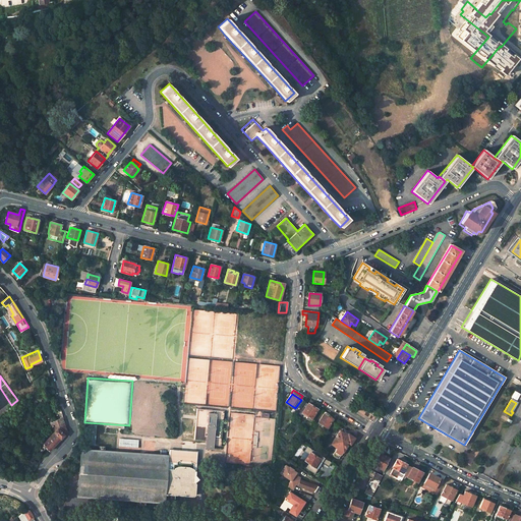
[(298,411),(311,419),(317,408),(305,401),(298,411)]
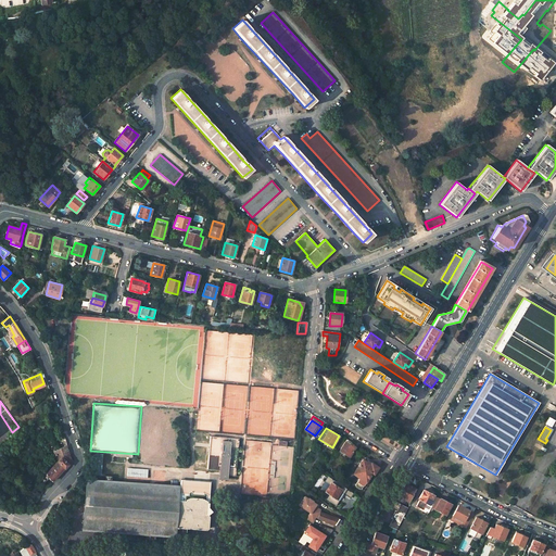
[(238,439),(210,437),(207,470),(227,471),(227,476),(236,476),(238,439)]
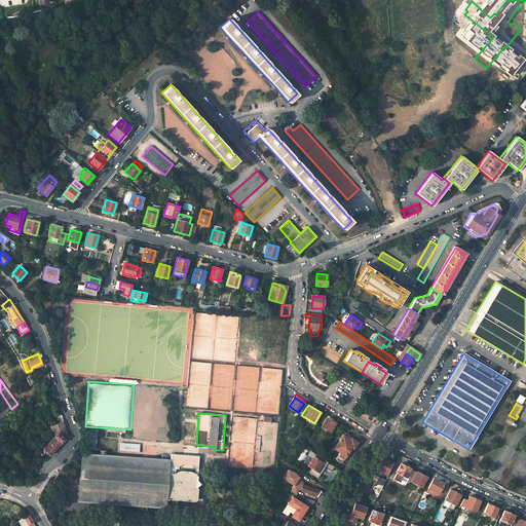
[(336,423),(327,418),(321,427),(330,433),(336,423)]
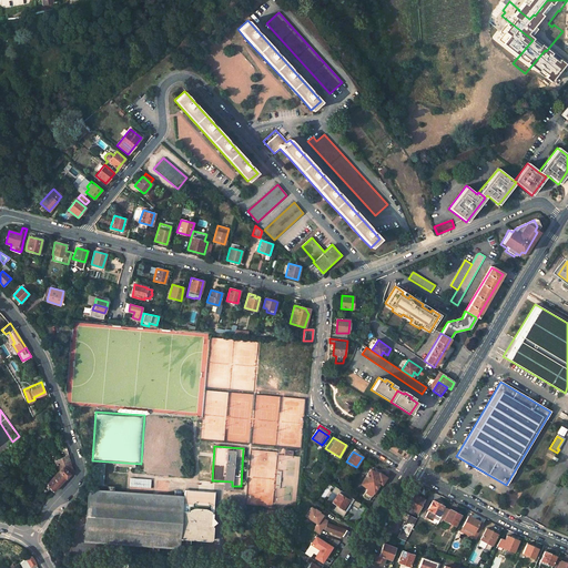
[(69,455),(56,462),(59,472),(47,485),(53,492),(73,472),(70,465),(69,455)]
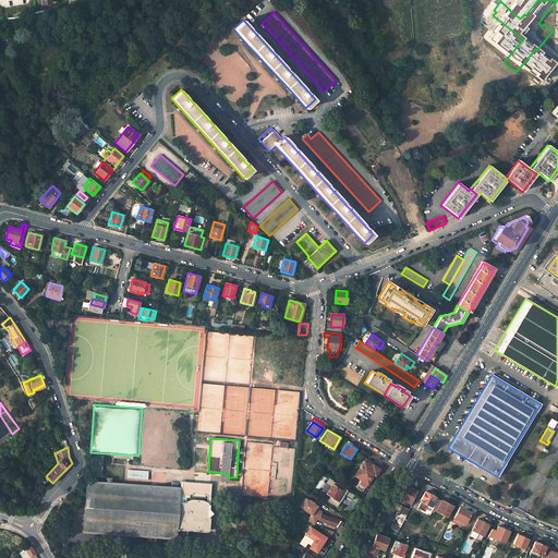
[(380,471),(372,465),(372,466),(364,461),(354,476),(362,481),(358,487),(364,492),(374,476),(375,477),(380,471)]
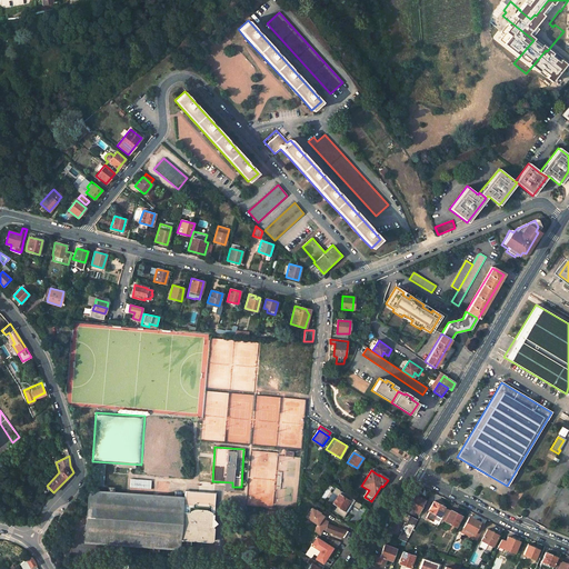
[(130,479),(130,489),(150,489),(150,479),(130,479)]
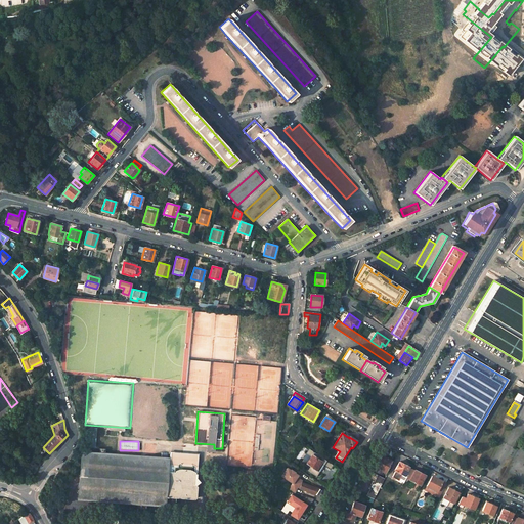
[(168,460),(168,457),(104,453),(104,449),(100,448),(99,452),(84,451),(82,451),(78,500),(141,506),(140,509),(145,510),(145,506),(165,508),(165,503),(168,463),(168,460)]
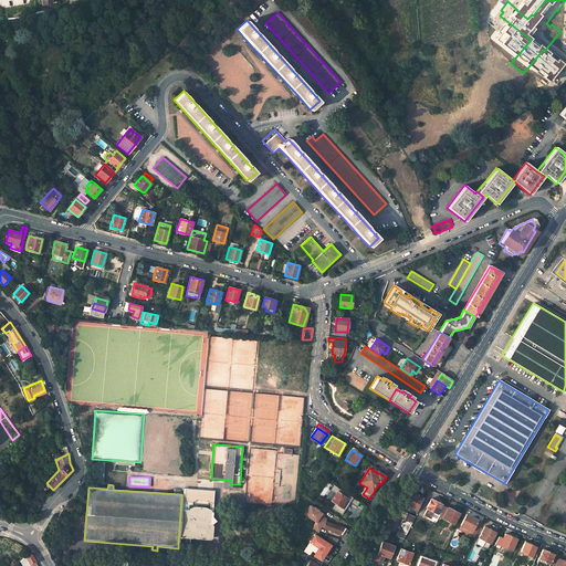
[(181,500),(178,543),(187,544),(188,537),(210,540),(211,538),(212,526),(211,525),(216,521),(212,517),(215,491),(184,489),(184,496),(181,496),(181,500)]
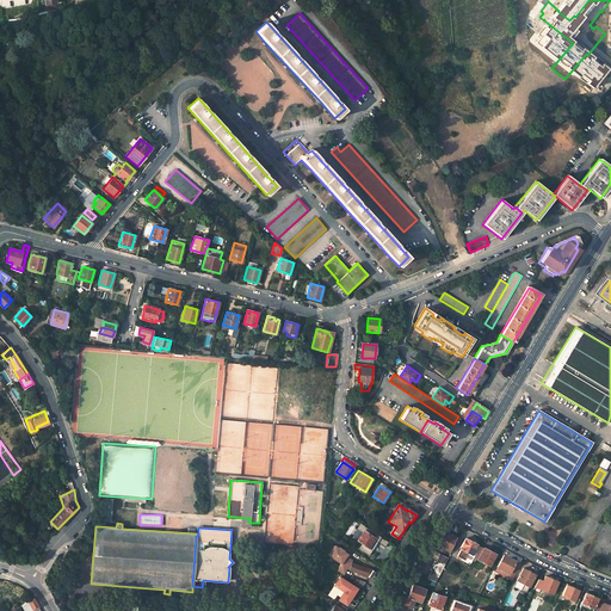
[(366,528),(357,542),(369,549),(378,536),(366,528)]
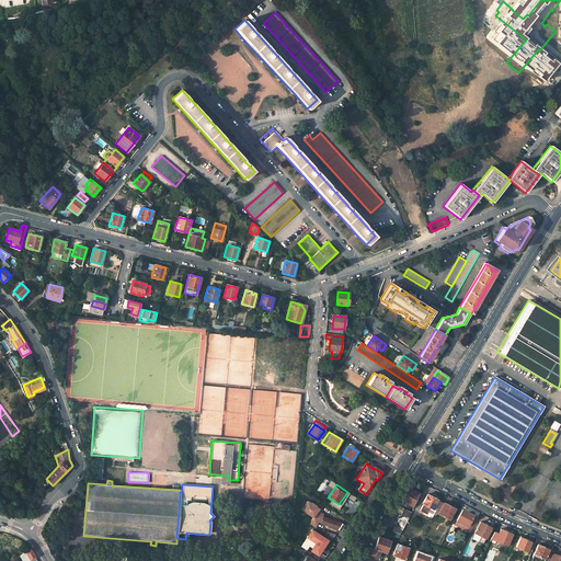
[(419,493),(409,488),(402,501),(411,506),(419,493)]
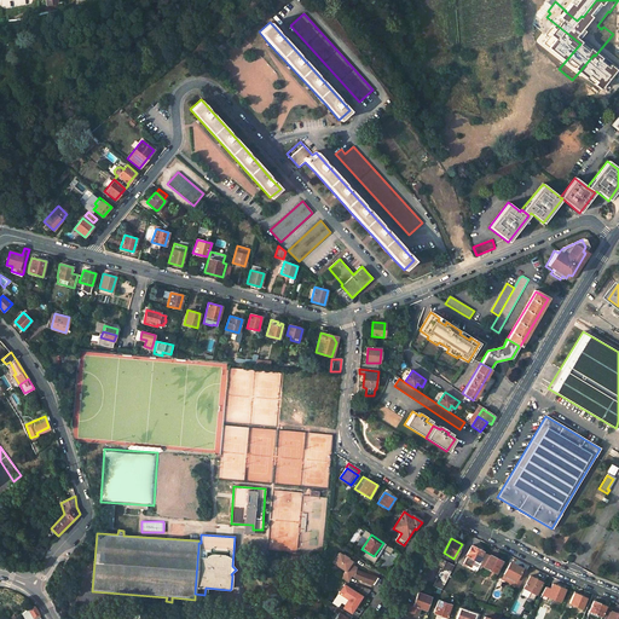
[(482,551),(472,545),(466,555),(467,556),(463,563),(476,571),(479,565),(480,562),(478,561),(482,551)]
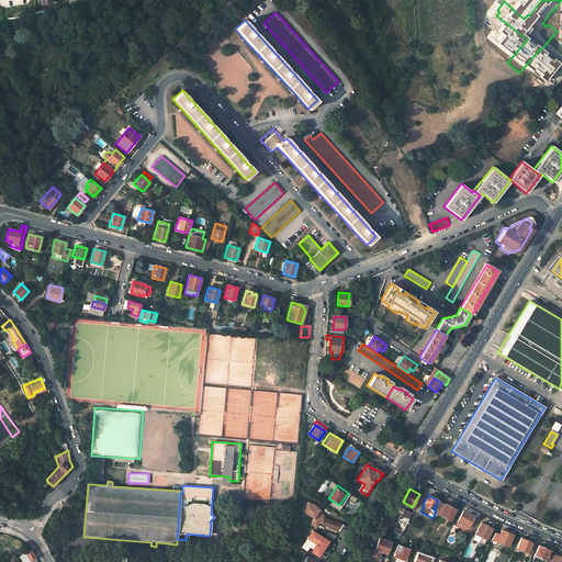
[(315,506),(312,504),(311,504),(307,502),(302,510),(313,518),(308,525),(316,529),(319,524),(322,525),(324,518),(323,518),(324,516),(317,512),(318,509),(315,507),(315,506)]
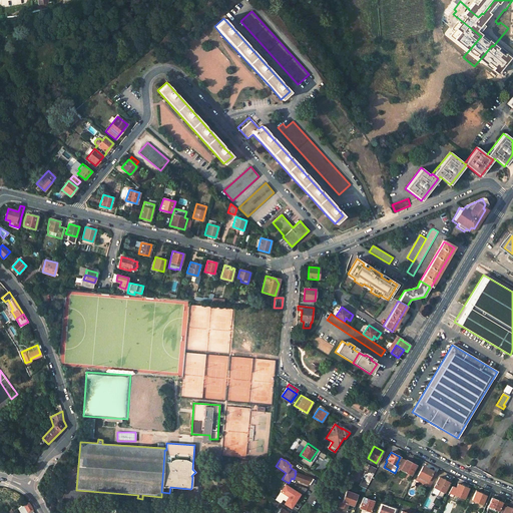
[(397,468),(411,475),(416,465),(402,458),(398,466),(397,468)]
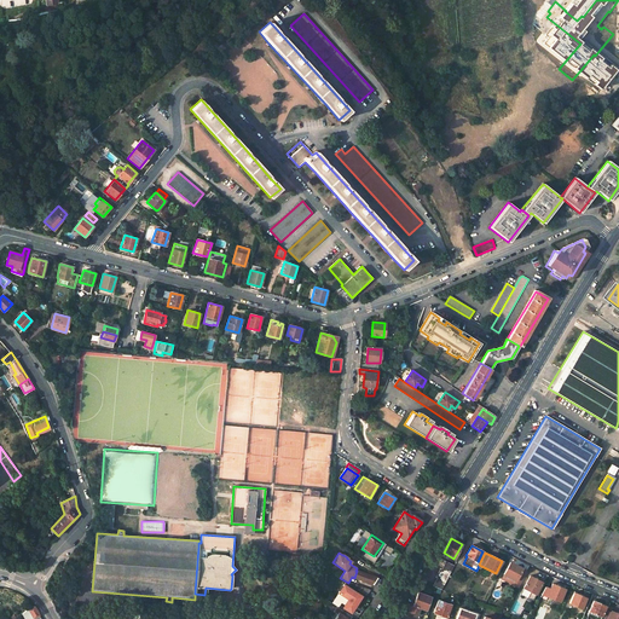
[(441,590),(453,566),(445,561),(441,570),(440,568),(435,577),(437,578),(432,586),(441,590)]
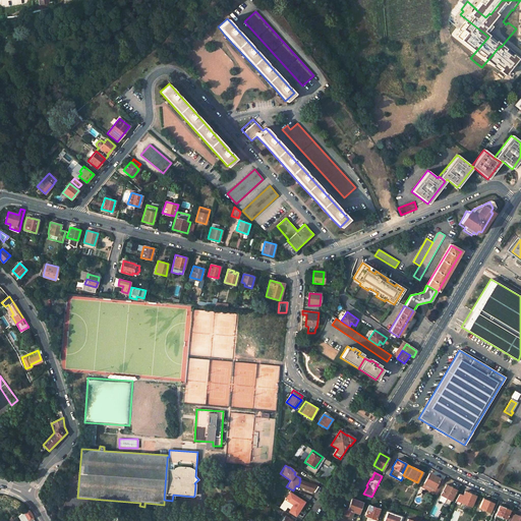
[(429,472),(423,483),(433,489),(432,493),(437,495),(438,491),(444,480),(429,472)]
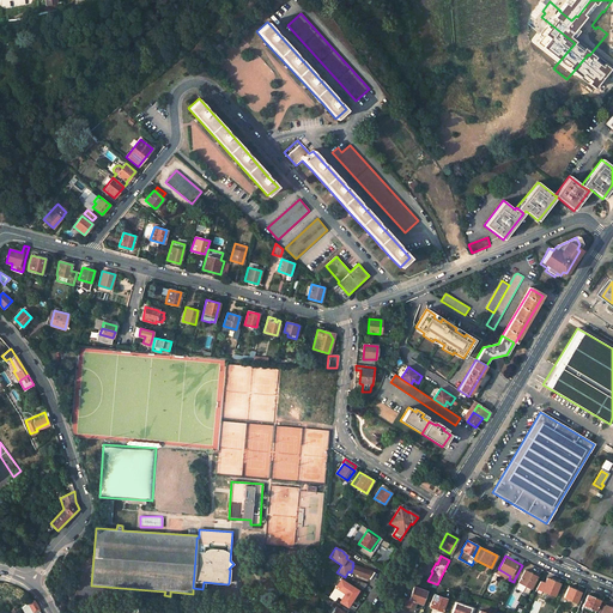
[(349,612),(352,607),(325,588),(326,576),(332,576),(333,570),(322,563),(319,592),(321,593),(341,606),(349,612)]
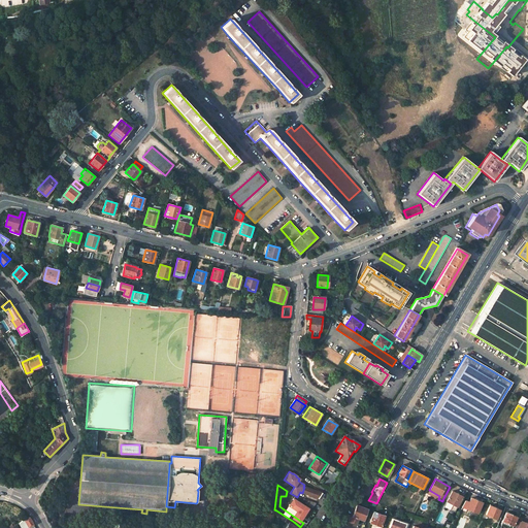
[(322,494),(304,487),(302,493),(319,499),(322,494)]
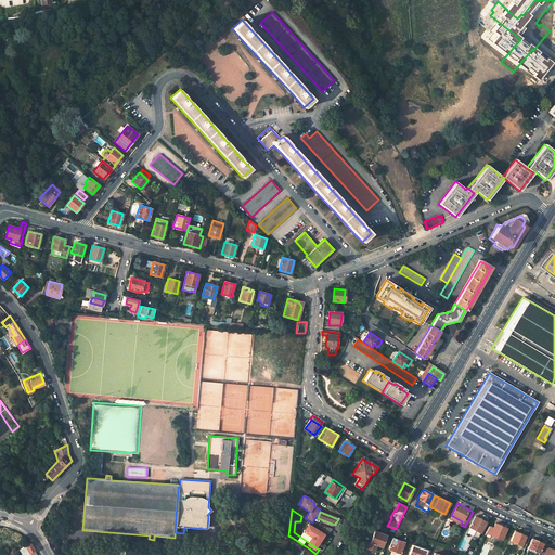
[(462,521),(451,515),(450,518),(461,525),(462,521)]
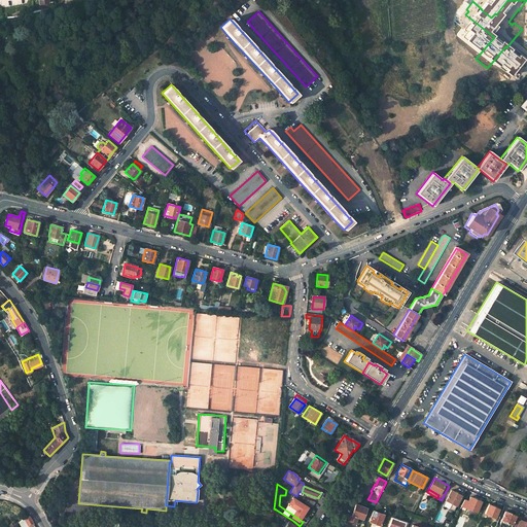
[(461,495),(451,490),(445,500),(452,503),(449,508),(453,512),(456,506),(461,495)]
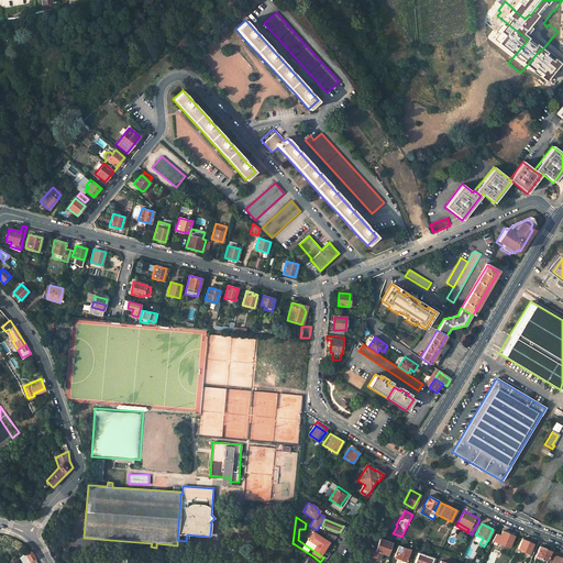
[(493,540),(504,545),(501,551),(506,553),(514,536),(501,531),(500,534),(496,533),(493,540)]
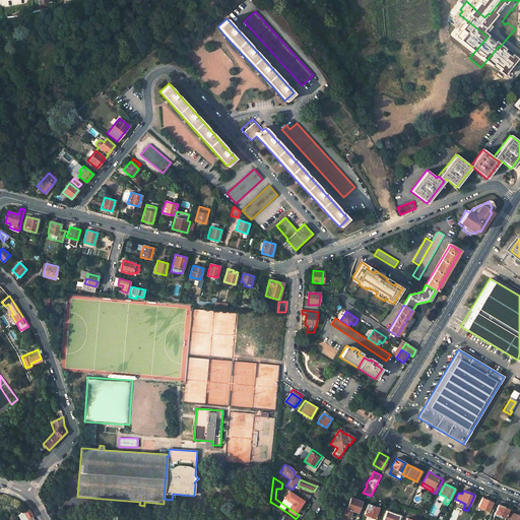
[(308,500),(311,496),(300,492),(299,494),(308,500)]
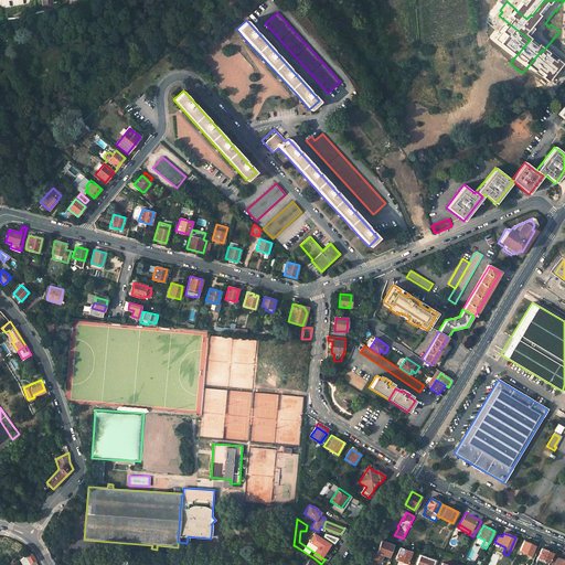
[(393,545),(381,541),(376,552),(388,557),(393,545)]
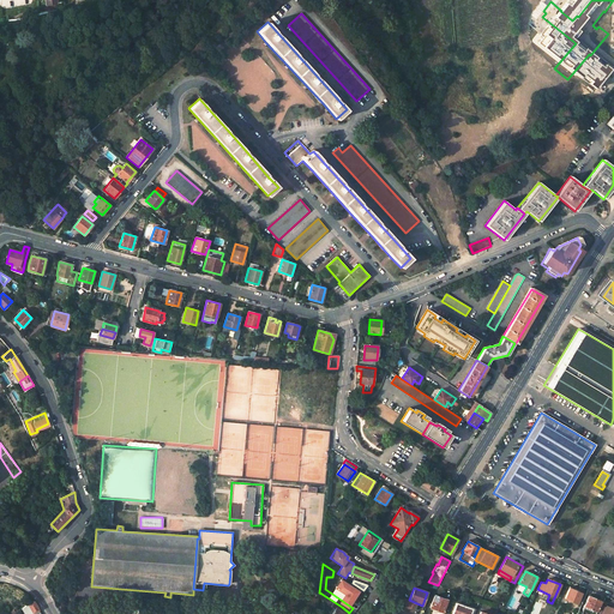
[(581,593),(570,588),(565,599),(577,603),(581,593)]
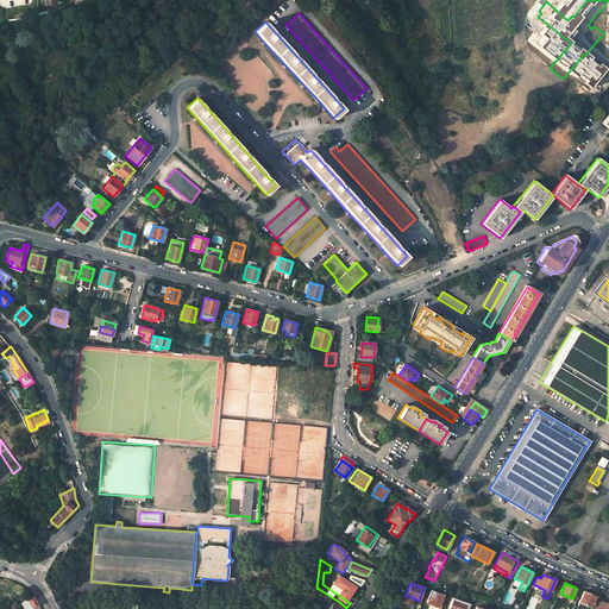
[(337,606),(339,602),(319,589),(316,592),(328,601),(327,601),(332,604),(333,603),(337,606)]
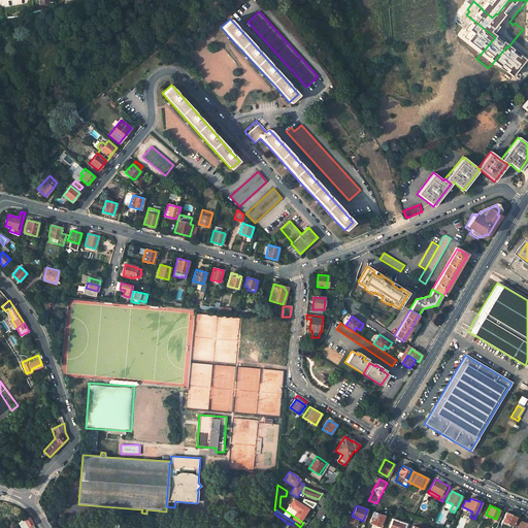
[(385,516),(373,512),(369,523),(381,527),(385,516)]
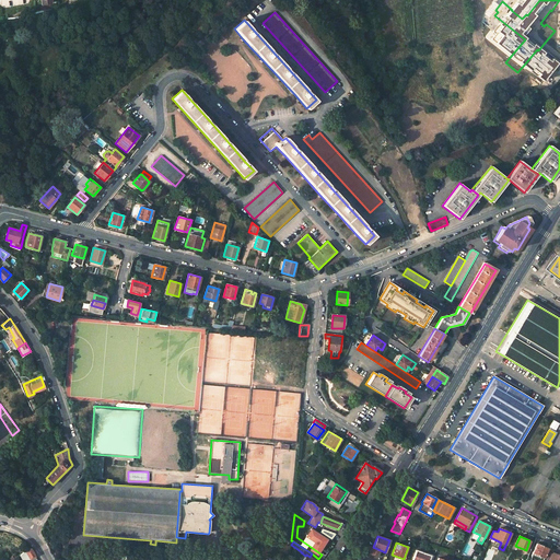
[(544,558),(547,548),(536,544),(531,558),(534,559),(537,559),(539,556),(544,558)]
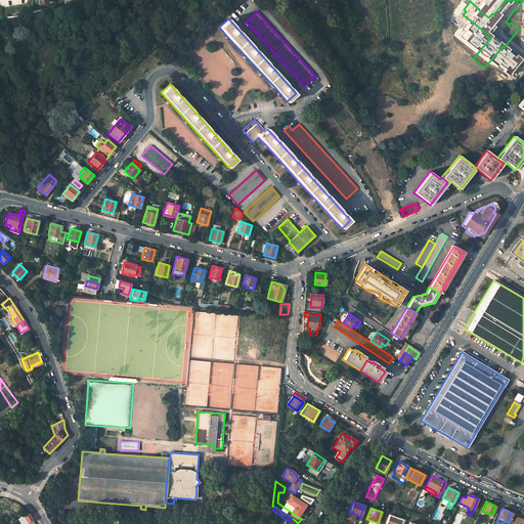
[(29,513),(18,519),(20,523),(28,523),(34,521),(29,513)]
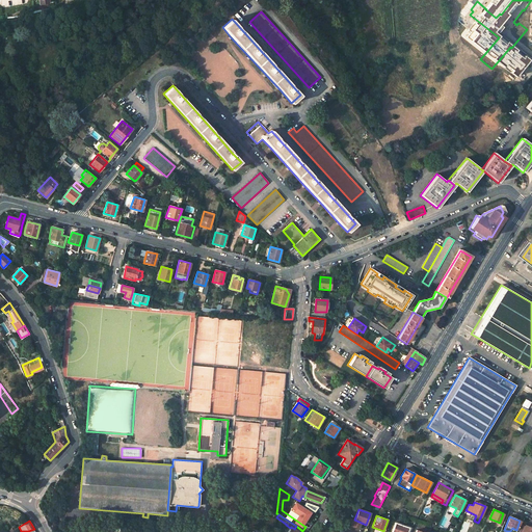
[(407,531),(409,528),(395,523),(391,531),(407,531)]
